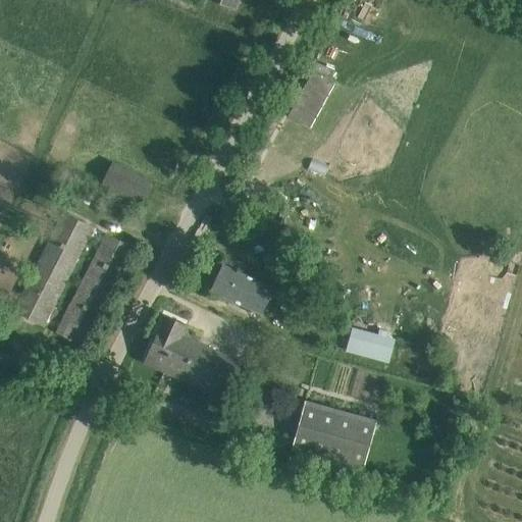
[(151,184),(113,163),(101,186),(139,205),(151,184)]
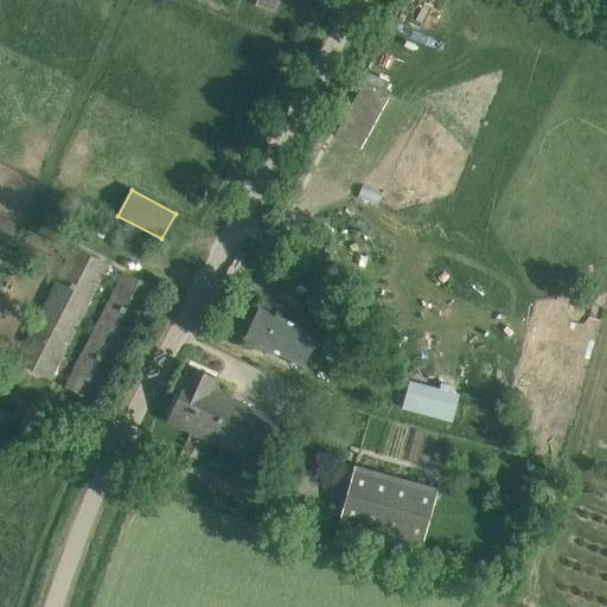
[(50,378),(108,264),(74,247),(17,362),(50,378)]
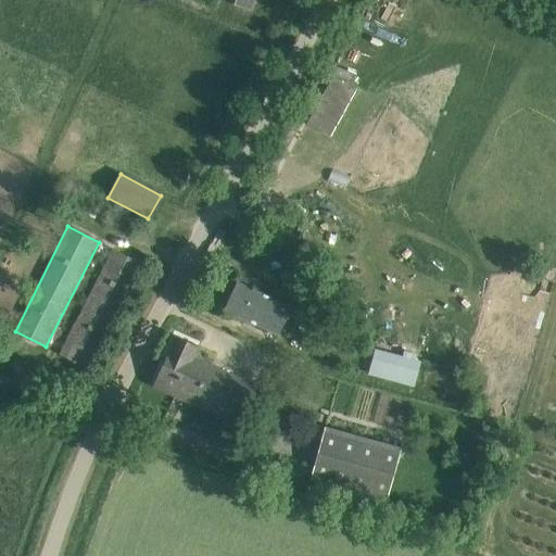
[(141,263),(122,253),(115,250),(61,355),(88,369),(141,263)]
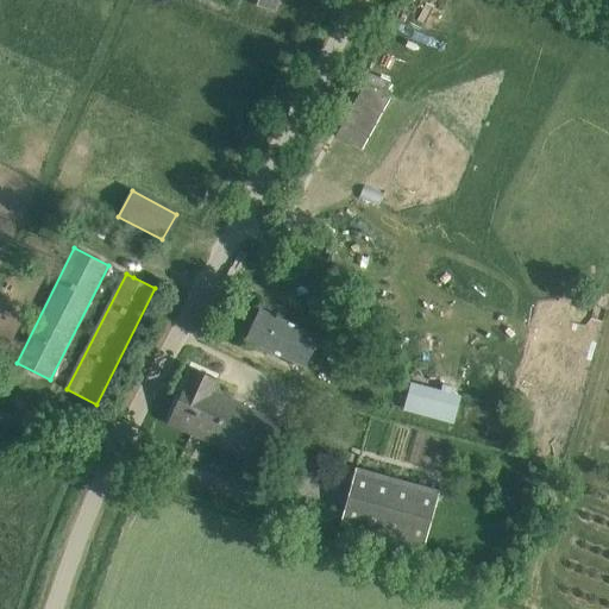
[(259,308),(245,338),(267,349),(306,366),(320,337),(281,318),(259,308)]
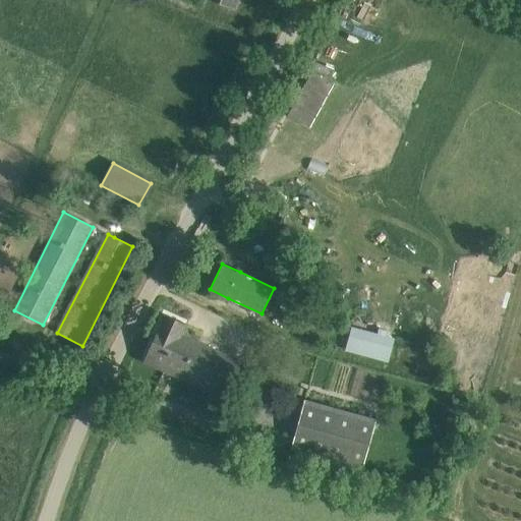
[(186,324),(183,323),(165,314),(143,361),(162,369),(221,398),(237,361),(181,335),(186,324)]
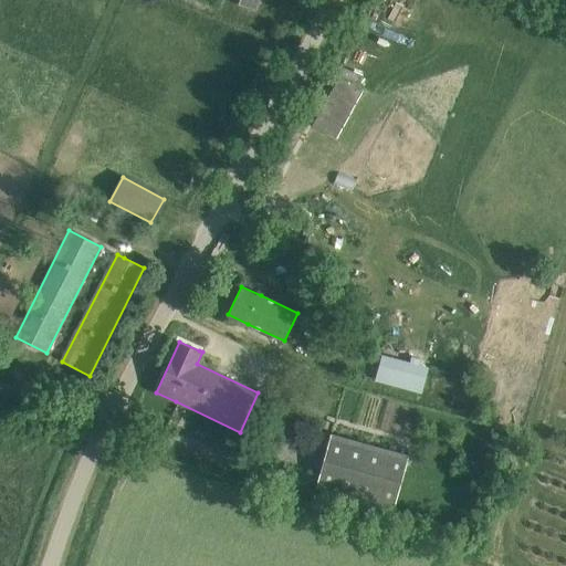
[(389,357),(386,385),(427,390),(431,363),(389,357)]
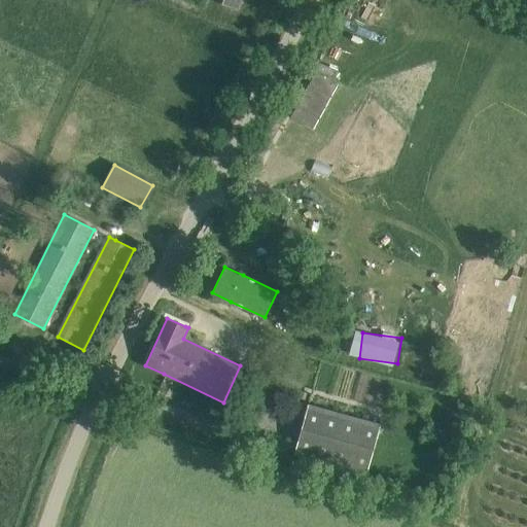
[(294,455),(366,475),(381,425),(309,405),(294,455)]
